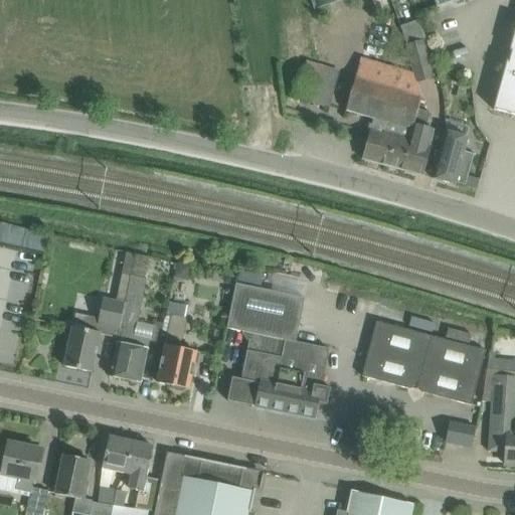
[(311,0),(314,9),(345,0),(311,0)]
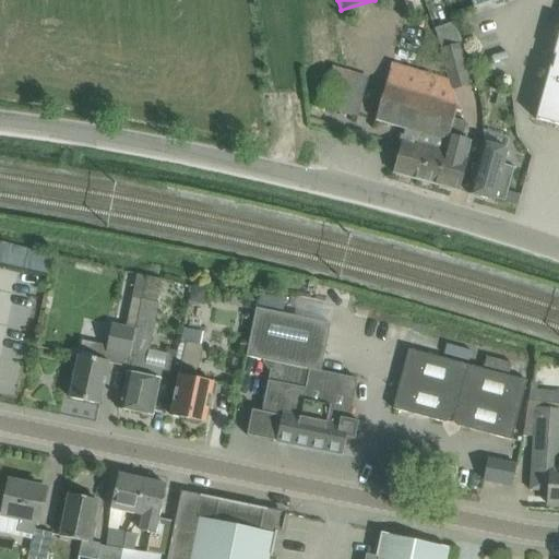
[(459,48),(464,46),(455,22),(435,28),(443,52),(442,52),(442,55),(436,56),(441,76),(448,75),(452,91),(468,85),(459,48)]
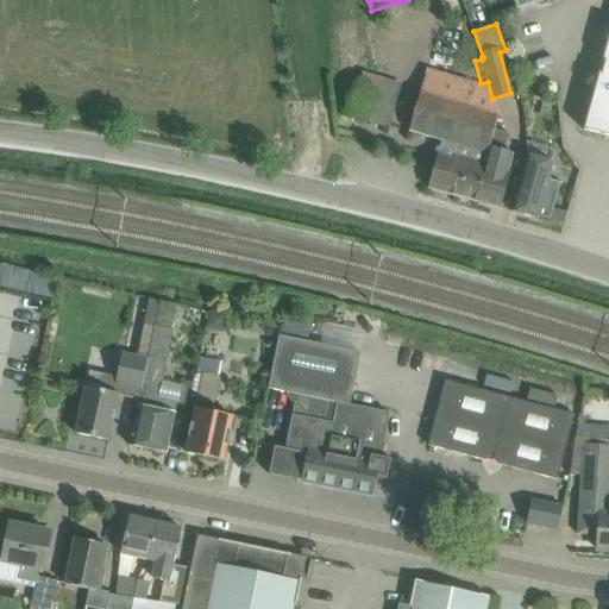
[(608,35),(602,61),(604,61),(601,74),(598,73),(583,130),(608,136),(608,35)]
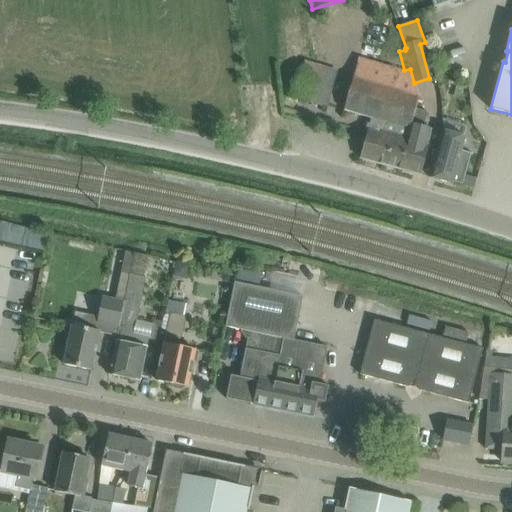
[(413,119),(416,109),(419,96),(400,91),(405,73),(359,60),(344,110),(372,118),(374,112),(385,116),(387,111),(413,119)]
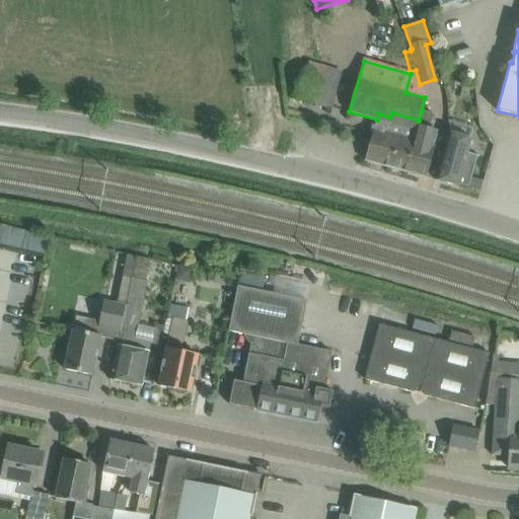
[(426,177),(431,158),(434,147),(432,147),(437,131),(429,129),(433,114),(422,110),(419,121),(417,131),(416,130),(412,143),(403,171),(426,177)]
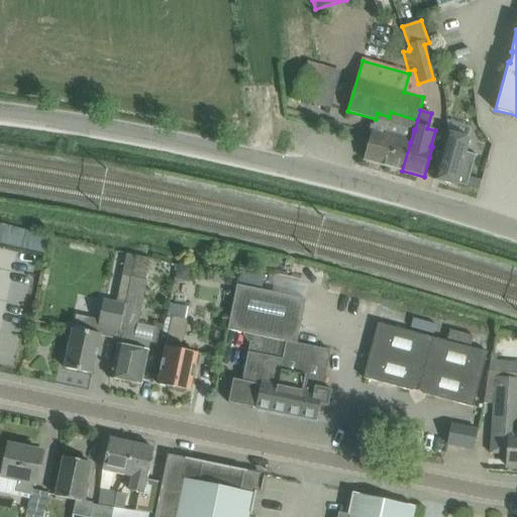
[(415,130),(417,120),(391,112),(389,117),(378,113),(376,119),(374,125),(385,129),(384,135),(372,132),(364,161),(402,171),(410,142),(414,129),(415,130)]
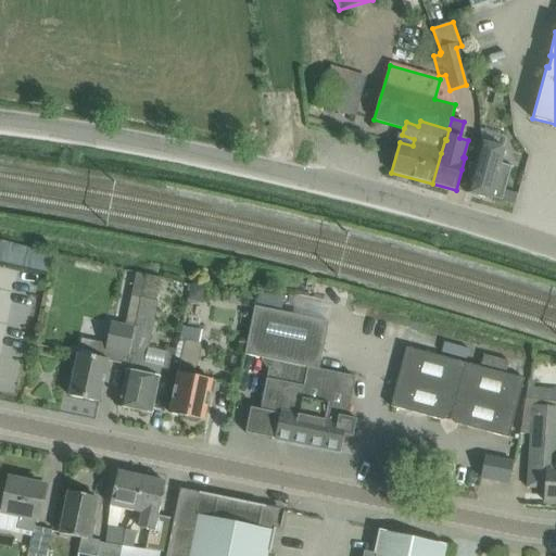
[(472,172),(466,193),(491,200),(492,198),(502,201),(512,167),(501,164),(505,150),(480,143),(472,172)]
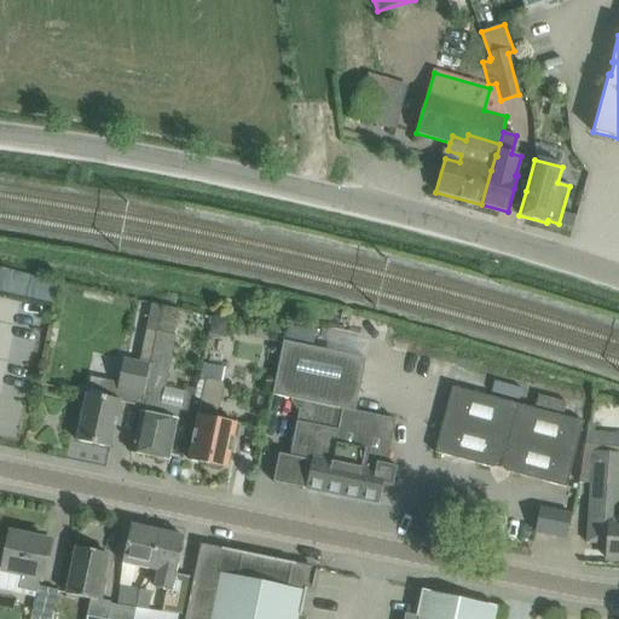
[(34,366),(52,277),(0,266),(0,359),(9,362),(34,366)]
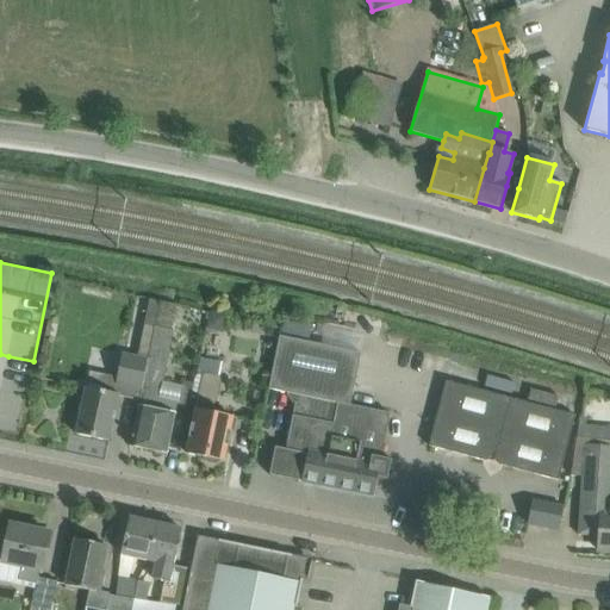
[(81,411),(75,434),(109,441),(118,396),(114,394),(116,385),(141,391),(155,327),(161,303),(149,300),(137,356),(122,353),(120,359),(117,378),(89,372),(85,391),(81,411)]
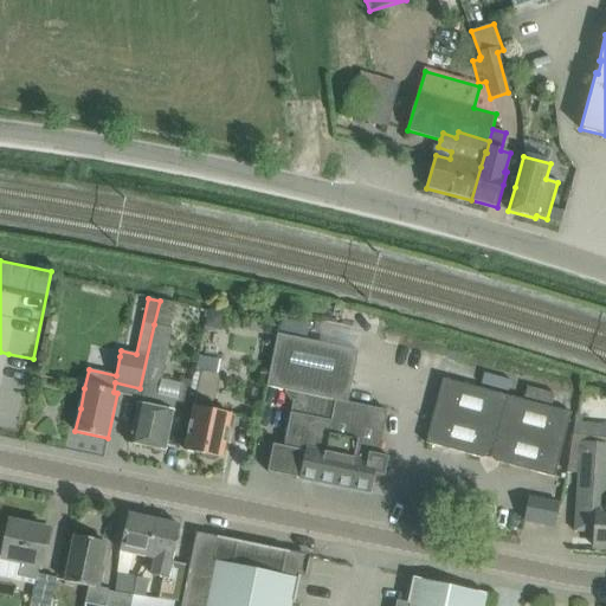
[(140,388),(128,443),(153,447),(154,450),(161,451),(163,450),(166,451),(171,427),(174,412),(172,411),(174,401),(158,398),(176,304),(160,301),(154,324),(140,388)]
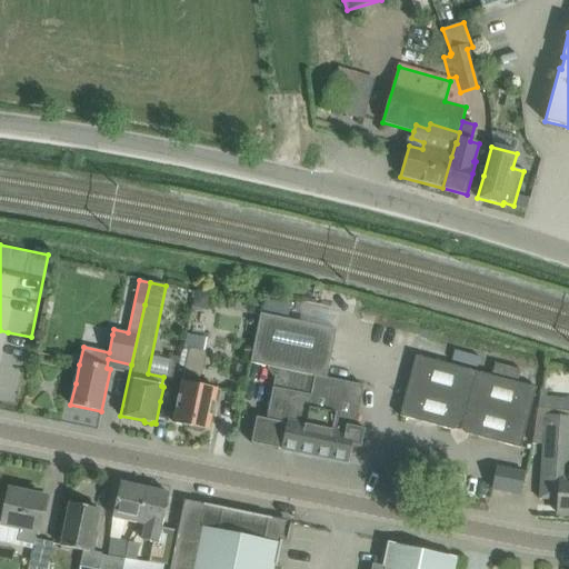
[(320,377),(327,378),(337,329),(261,313),(251,363),(278,369),(320,377)]
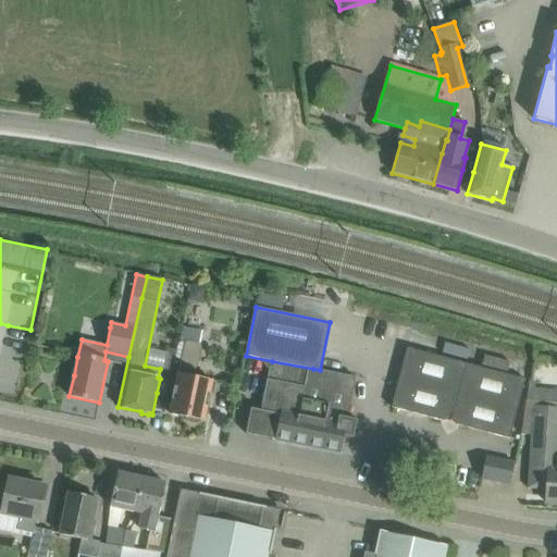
[(200,345),(186,342),(181,341),(175,362),(181,363),(175,391),(171,411),(180,413),(178,416),(203,421),(208,400),(210,394),(213,395),(215,382),(194,378),(200,345)]
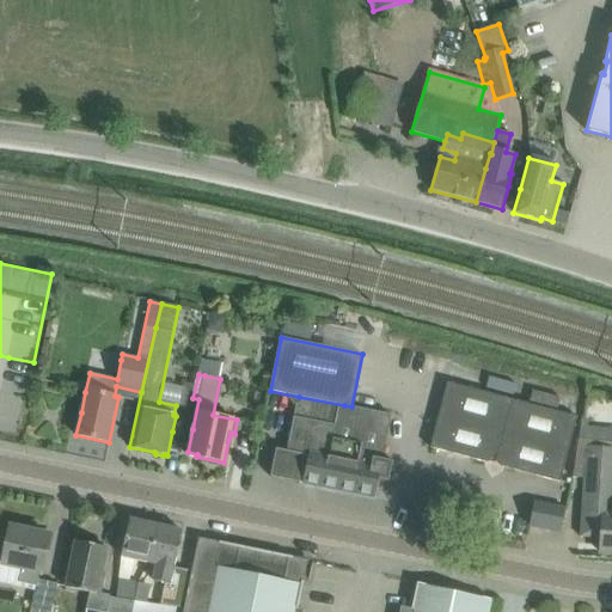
[(189,408),(194,385),(182,383),(181,387),(178,405),(189,408)]
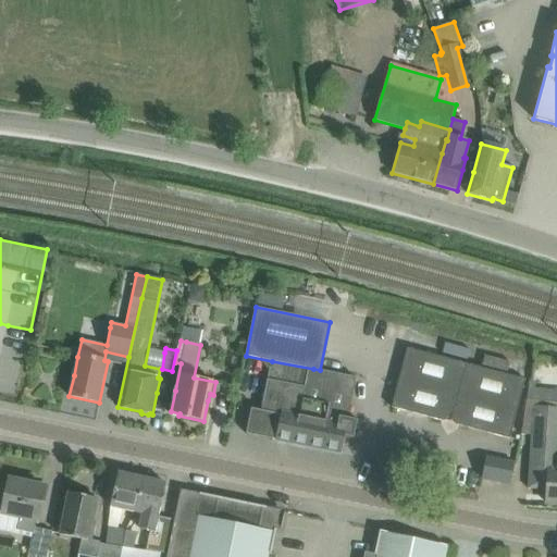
[(442,421),(457,361),(407,348),(392,407),(442,421)]
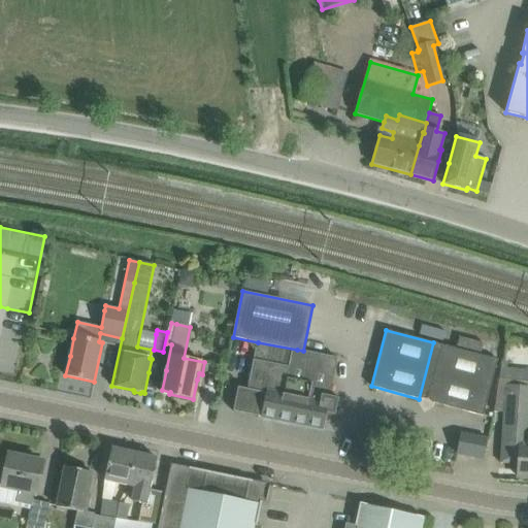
[(283,422),(297,350),(258,342),(248,390),(238,388),(233,411),(283,422)]
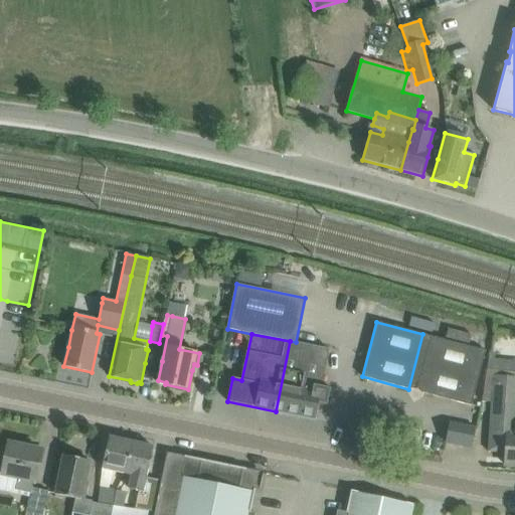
[(485,351),(468,346),(422,334),(408,389),(471,405),(485,351)]
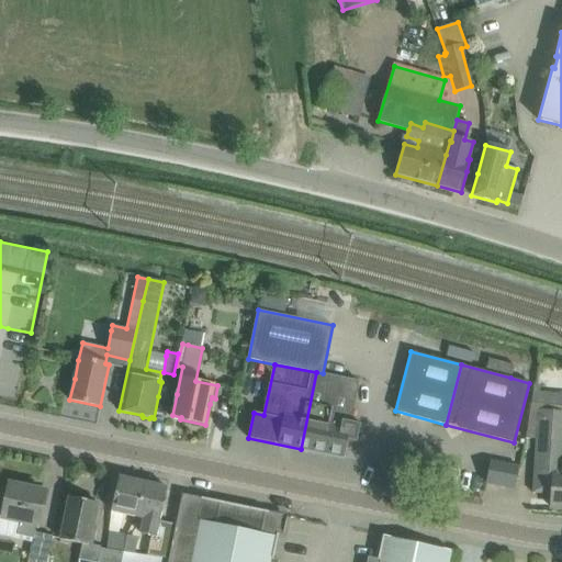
[(359,381),(323,373),(316,372),(301,449),(344,458),(347,440),(357,442),(361,424),(351,422),(359,381)]
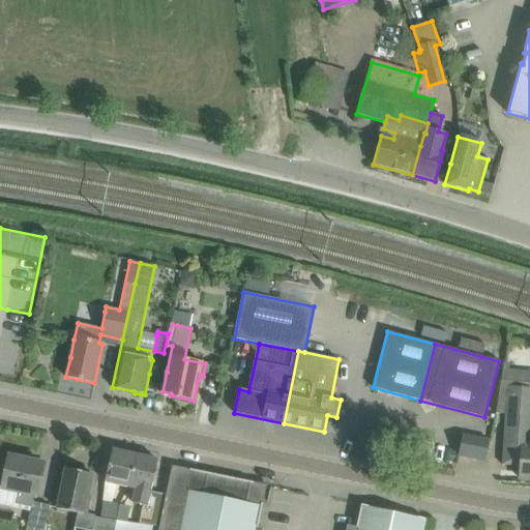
[(529,379),(501,377),(496,413),(497,413),(498,413),(498,410),(507,411),(503,465),(504,466),(504,465),(514,465),(520,465),(520,478),(529,478),(529,379)]
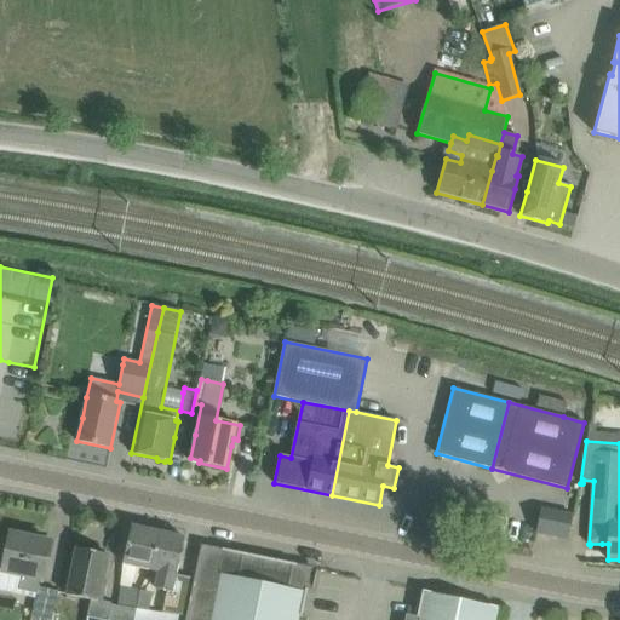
[(540,509),(537,533),(567,539),(572,515),(540,509)]
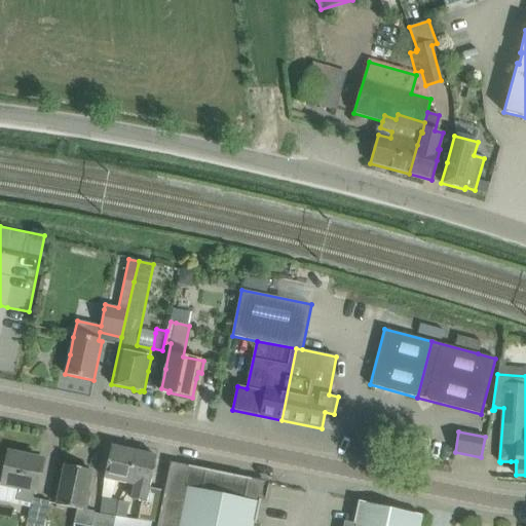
[(136,451),(134,451),(111,446),(105,477),(104,478),(102,496),(106,497),(110,479),(127,483),(136,451)]
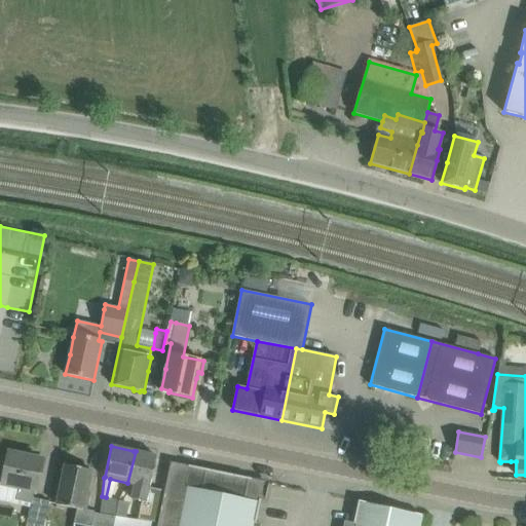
[(156,456),(155,456),(136,451),(127,483),(135,485),(132,499),(146,502),(152,477),(156,456)]
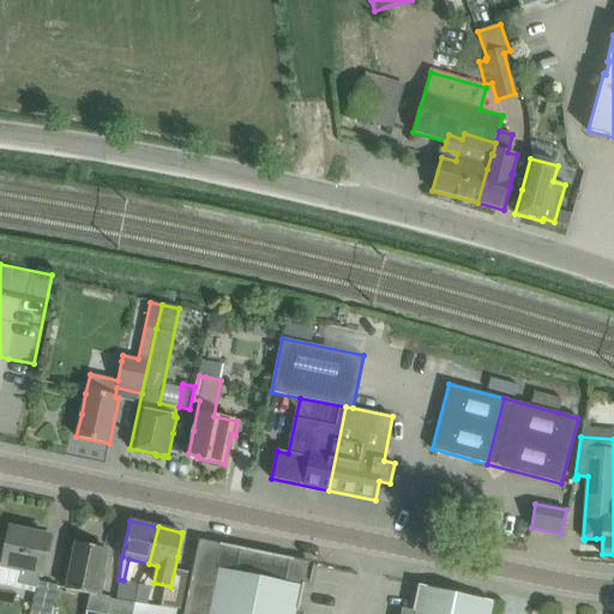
[(38,582),(40,572),(48,537),(10,529),(1,570),(28,576),(25,585),(36,589),(30,613),(50,613),(52,609),(56,585),(38,582)]
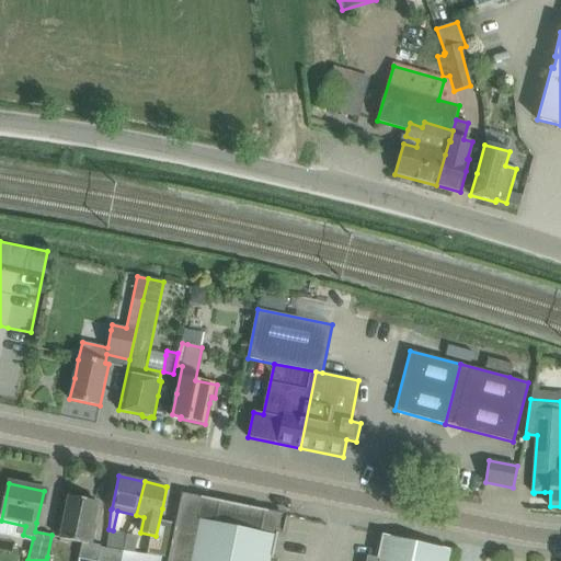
[(277,534),(282,514),(267,512),(267,511),(182,493),(171,544),(168,560),(167,560),(276,560),(277,559),(273,558),(278,534),(277,534)]
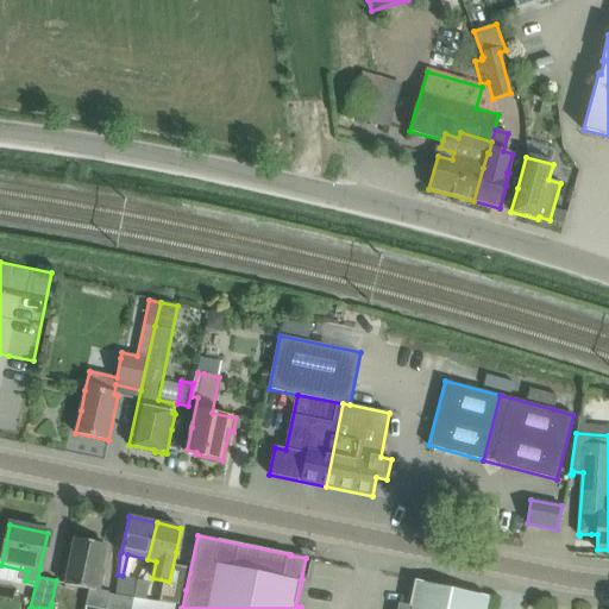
[(106,608),(110,592),(101,590),(105,569),(101,569),(106,545),(75,539),(66,584),(89,590),(85,608),(106,608)]
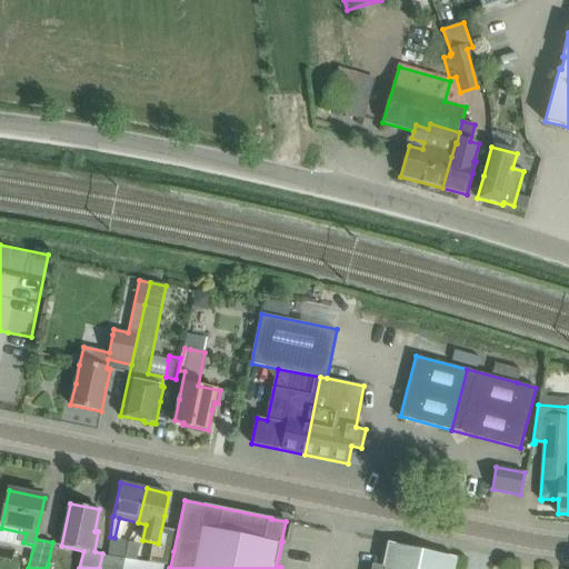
[(115,539),(115,538),(110,537),(108,555),(126,558),(129,541),(115,539)]
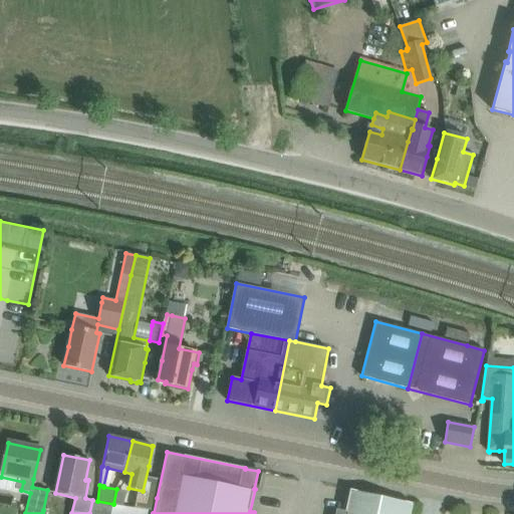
[(410,513),(412,504),(350,490),(350,491),(344,513),(340,513),(339,513),(410,513)]
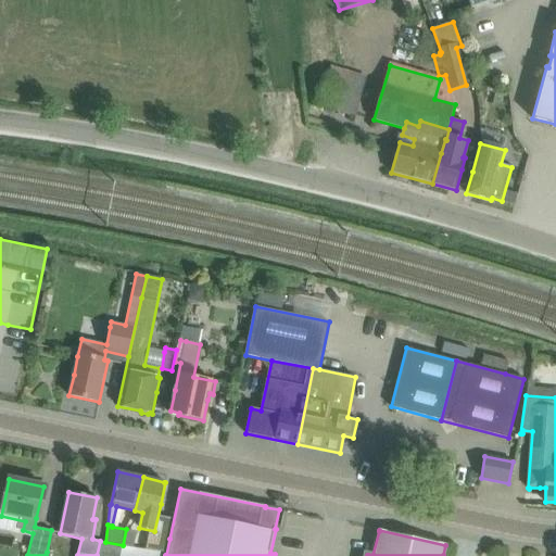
[(149,534),(146,550),(166,555),(169,539),(149,534)]
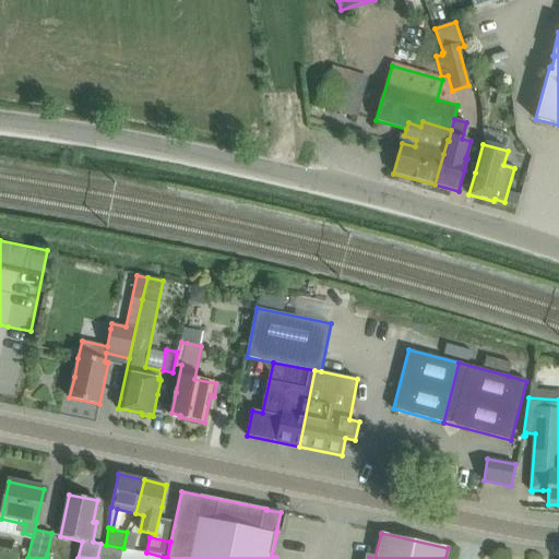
[(121,558),(123,548),(106,545),(100,544),(97,558),(121,558)]
